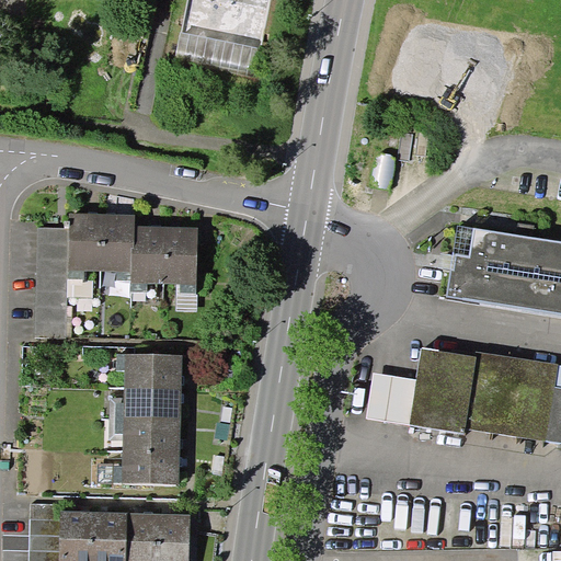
[(271,0),(187,0),(175,58),(255,76),(271,0)]
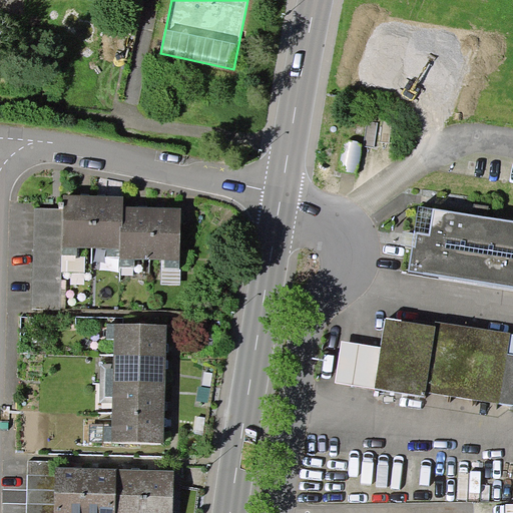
[(346,138),(341,170),(358,173),(363,141),(346,138)]
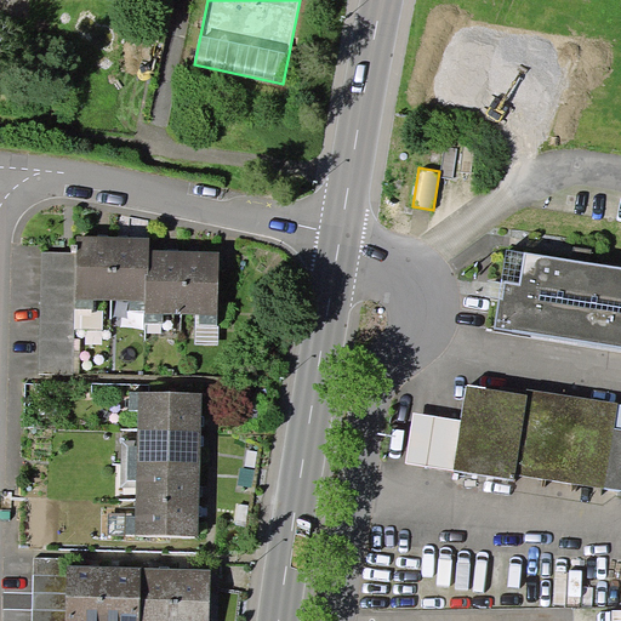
[(77,252),(75,308),(93,309),(93,298),(112,300),(113,237),(77,235),(77,252)]
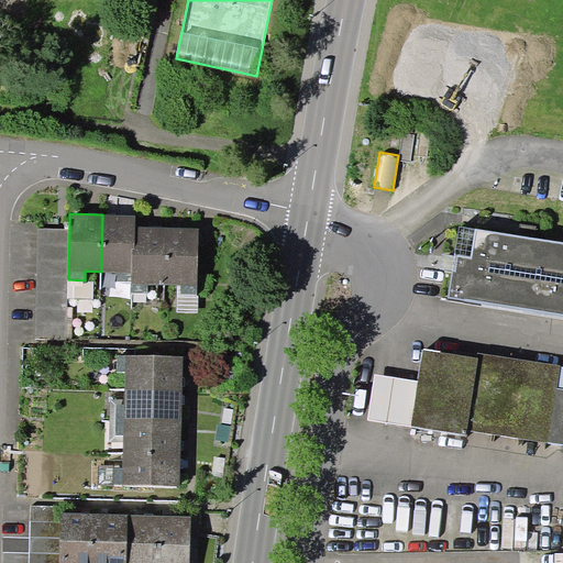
[(101,272),(117,272),(117,282),(132,282),(132,272),(132,249),(133,249),(134,225),(134,214),(102,214),(101,272)]
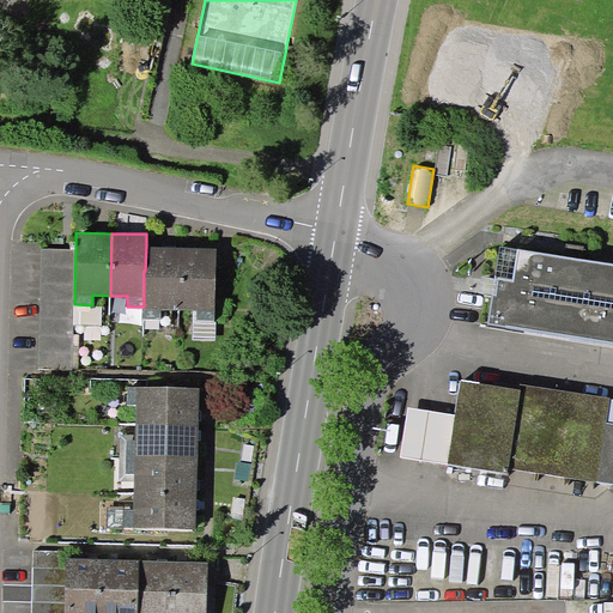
[(161,309),(178,309),(180,247),(170,247),(146,246),(145,271),(144,271),(144,296),(144,307),(143,319),(161,319),(161,309)]
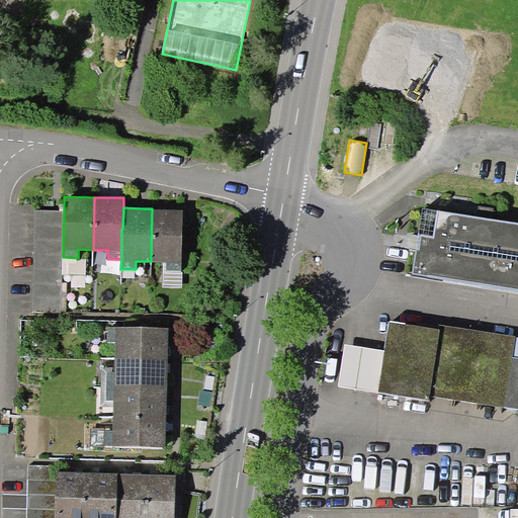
[(438,210),(423,207),(418,234),(434,237),(438,210)]
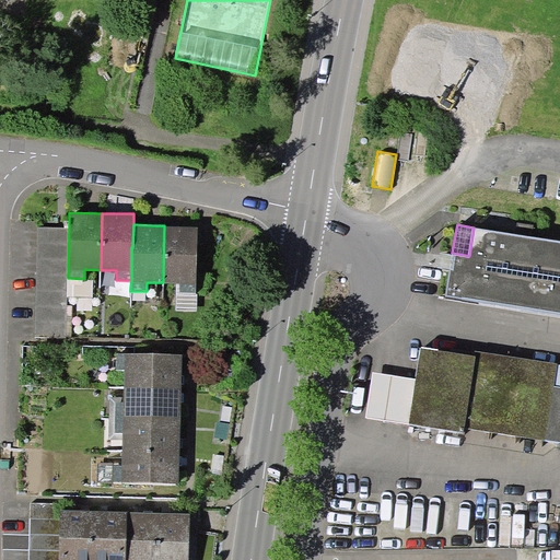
[(174,225),(164,225),(163,282),(181,283),(181,292),(196,292),(198,226),(174,225)]
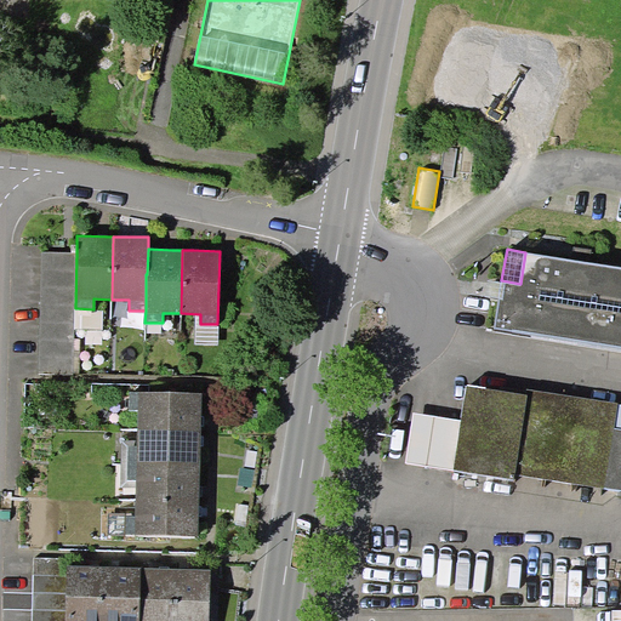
[(75,308),(77,252),(41,252),(39,372),(73,374),(75,308)]
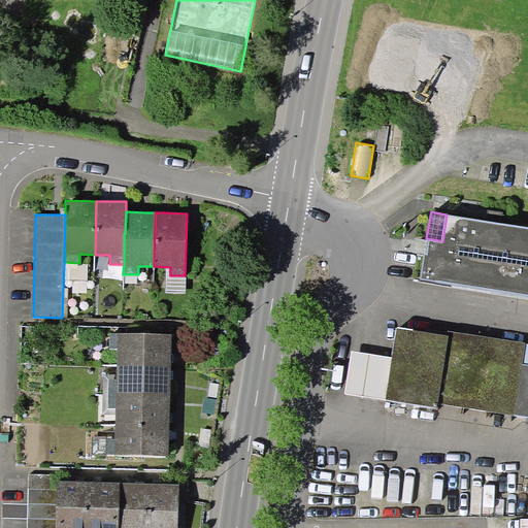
[(527,227),(447,215),(442,241),(426,238),(426,240),(425,245),(424,254),(421,278),(527,295),(527,227)]
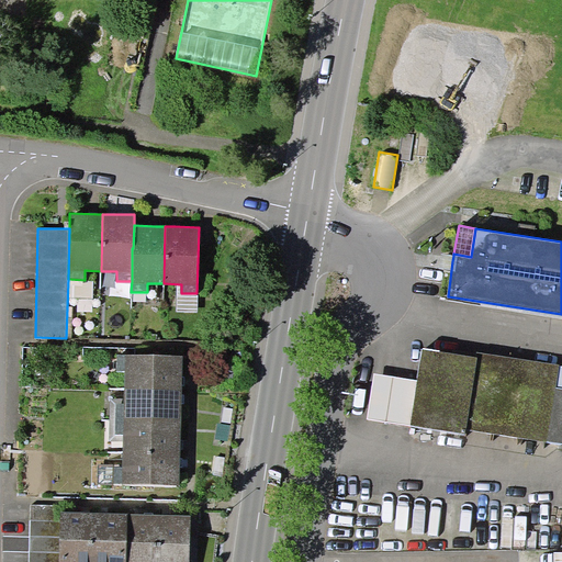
[(439,268),(451,270),(452,261),(453,256),(441,254),(439,268)]
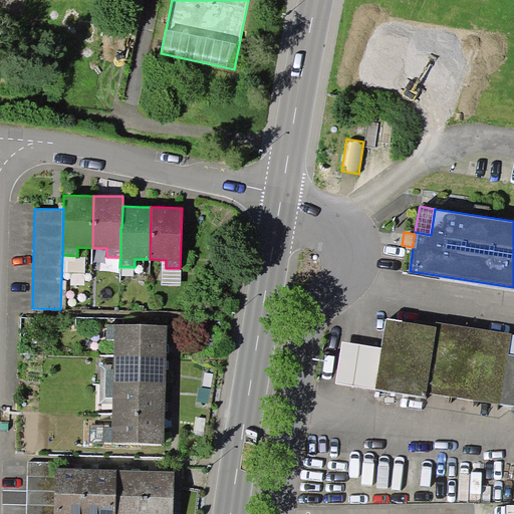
[(436,326),(386,319),(381,347),(375,390),(426,397),(427,394),(513,406),(513,354),(509,354),(512,334),(512,333),(436,322),(436,326)]
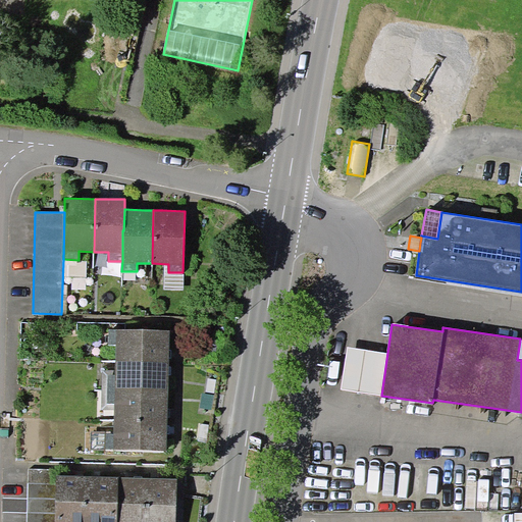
[(170,330),(109,328),(108,345),(116,345),(116,361),(169,362),(170,330)]
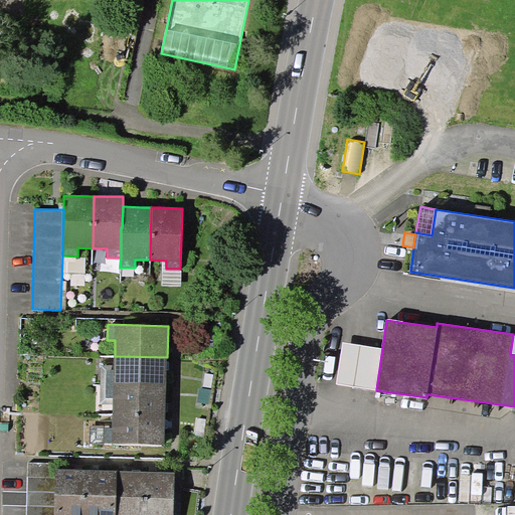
[(382,348),(344,342),(337,384),(376,390),(382,348)]
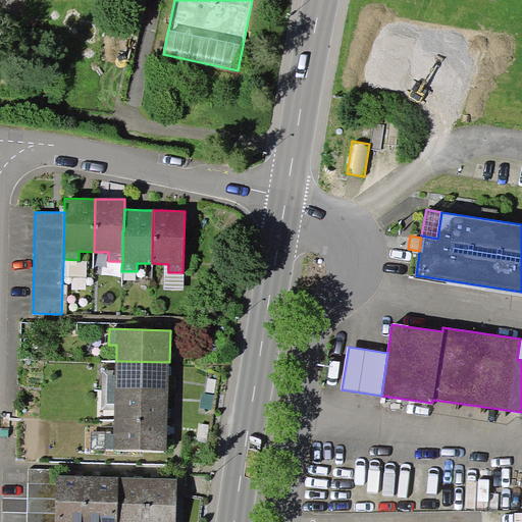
[(168,390),(169,362),(116,361),(115,370),(102,370),(102,388),(168,390)]
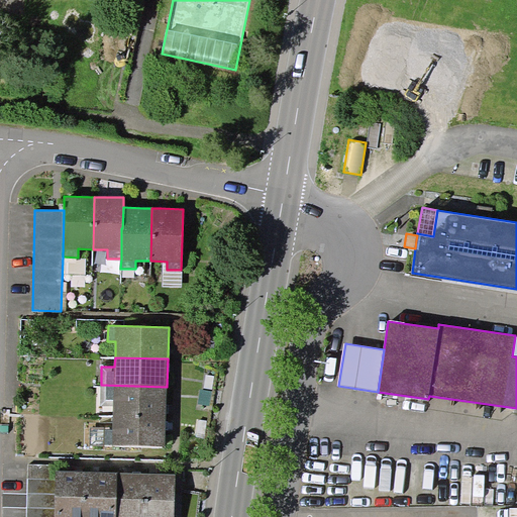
[(113,405),(113,415),(166,417),(167,387),(101,385),(100,405),(113,405)]
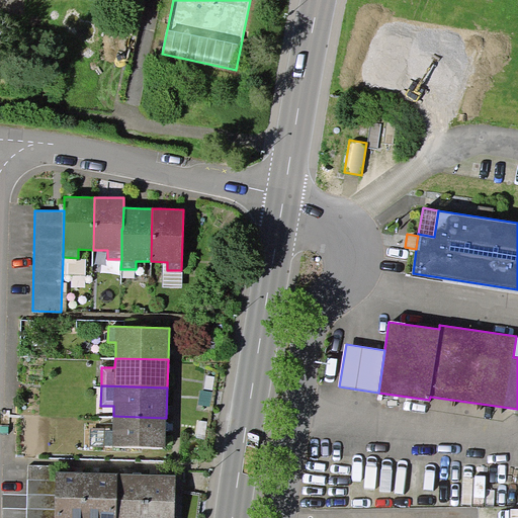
[(166,418),(113,416),(112,431),(105,431),(104,446),(165,448),(166,418)]
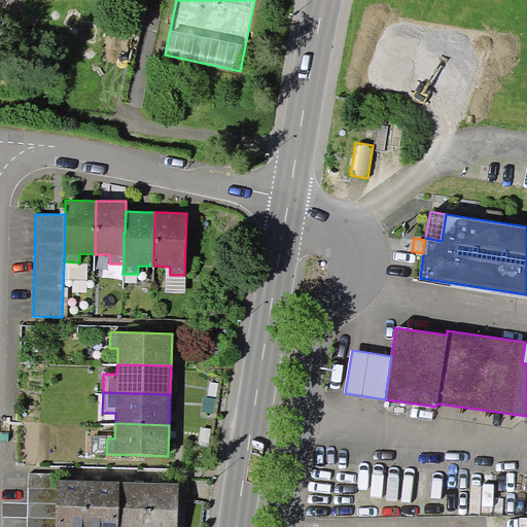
[(55,526),(57,480),(57,473),(28,472),(27,526),(55,526)]
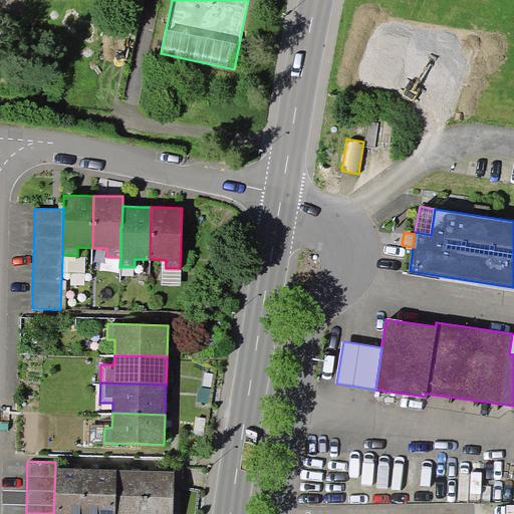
[(84,513),(86,469),(55,468),(53,513),(84,513)]
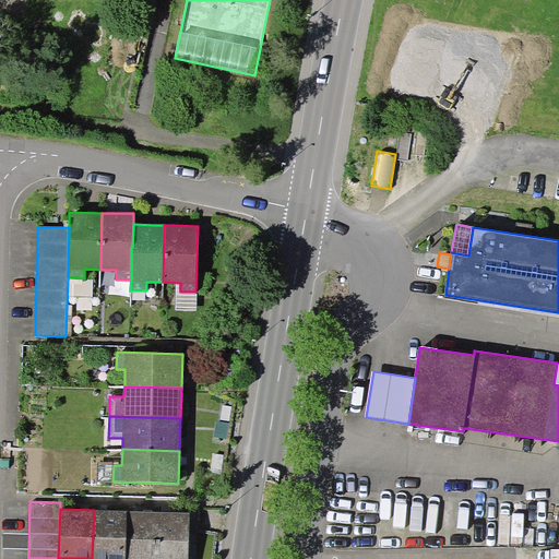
[(125,558),(127,511),(94,510),(92,558),(125,558)]
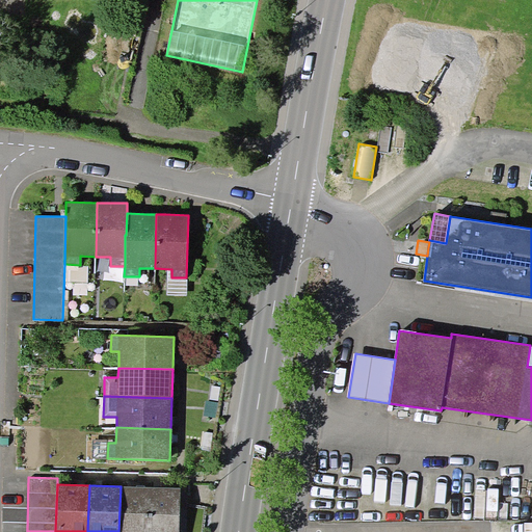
[(149,531),(150,486),(121,486),(118,531),(149,531)]
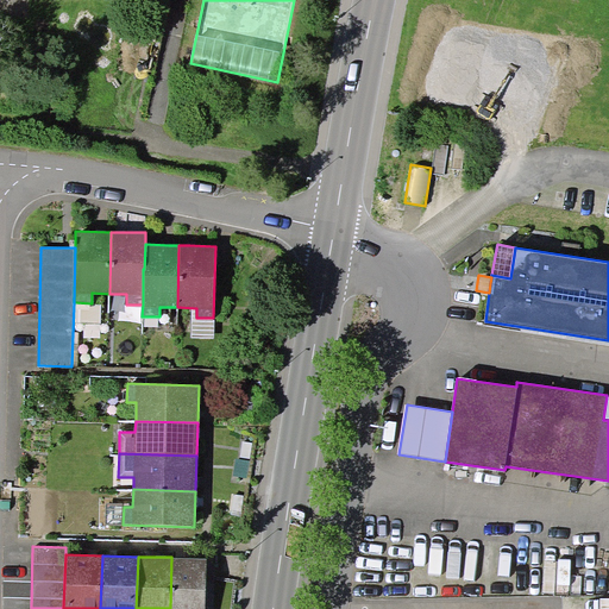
[(205,608),(206,558),(171,557),(170,608),(205,608)]
